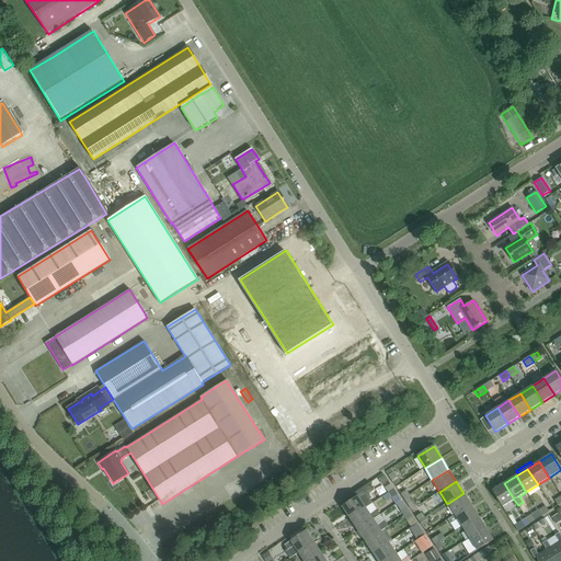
[(366,494),(374,490),(369,483),(354,493),(356,497),(341,507),(350,519),(366,508),(373,503),(366,494)]
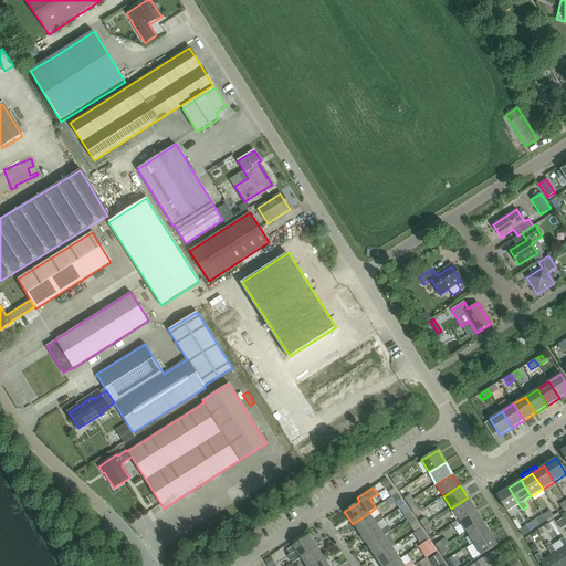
[(506,512),(519,504),(509,488),(496,495),(506,512)]
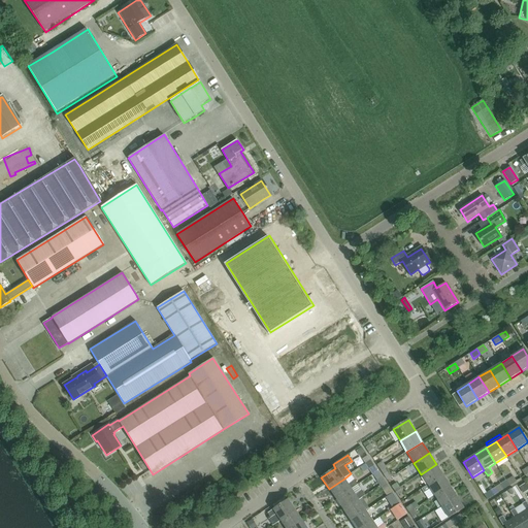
[(365,464),(370,461),(367,456),(362,459),(365,464)]
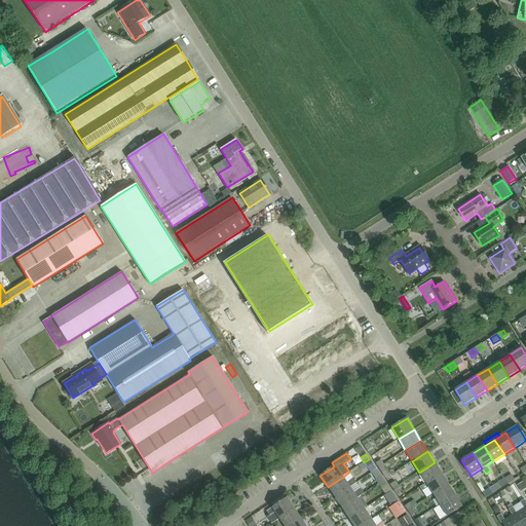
[(368,467),(373,464),(369,459),(364,462),(368,467)]
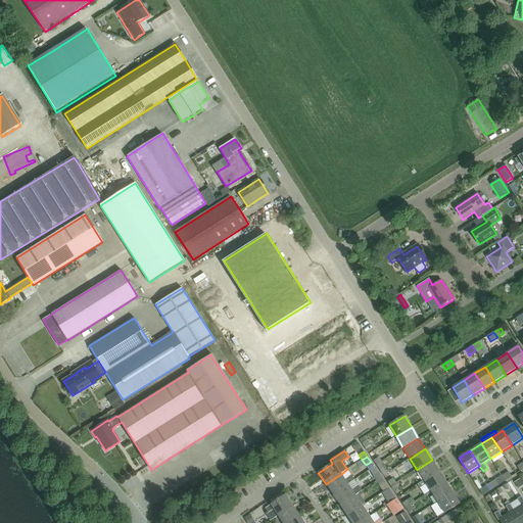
[(424,480),(439,470),(432,460),(417,470),(424,480)]
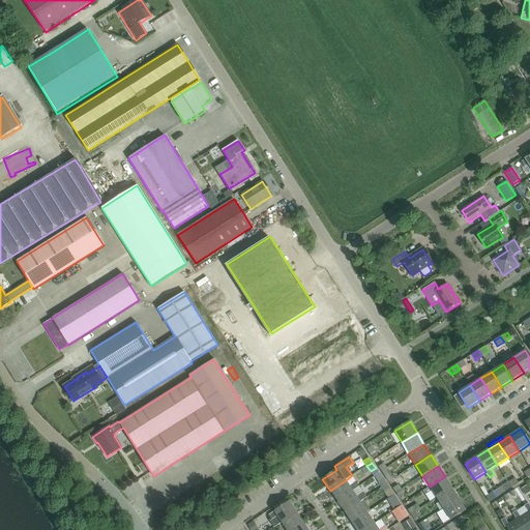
[(393,478),(390,473),(386,468),(381,471),(388,482),(393,478)]
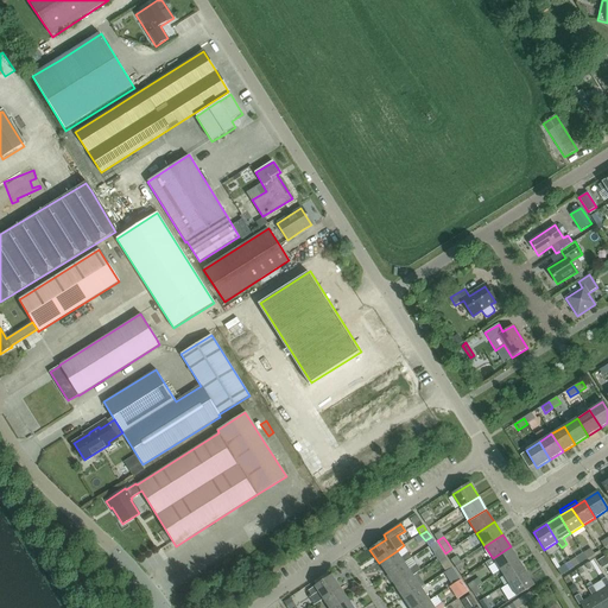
[(500,571),(518,559),(511,546),(493,558),(486,563),(488,568),(495,563),(500,571)]
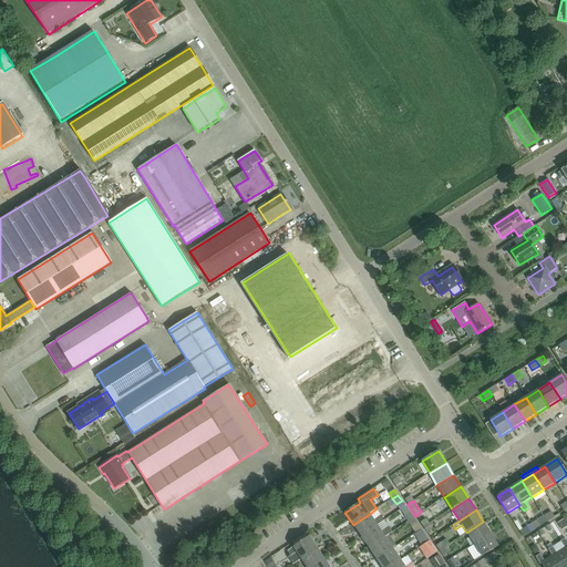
[(555,517),(554,517),(550,512),(544,516),(547,522),(555,517)]
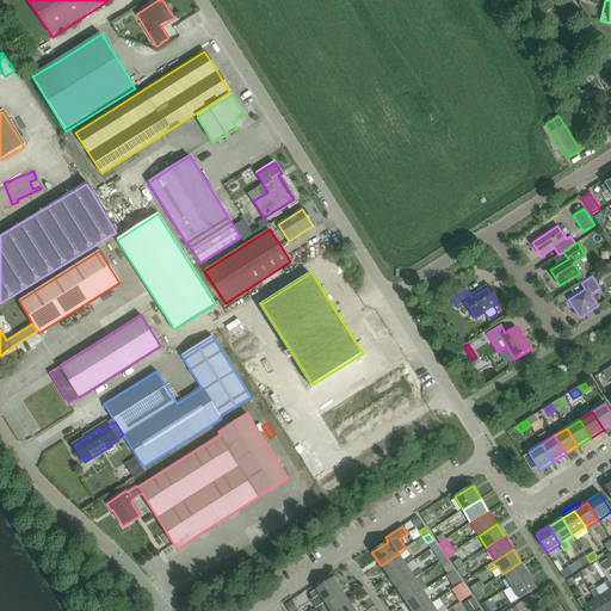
[(411,556),(403,561),(399,554),(381,566),(389,578),(407,566),(414,561),(411,556)]
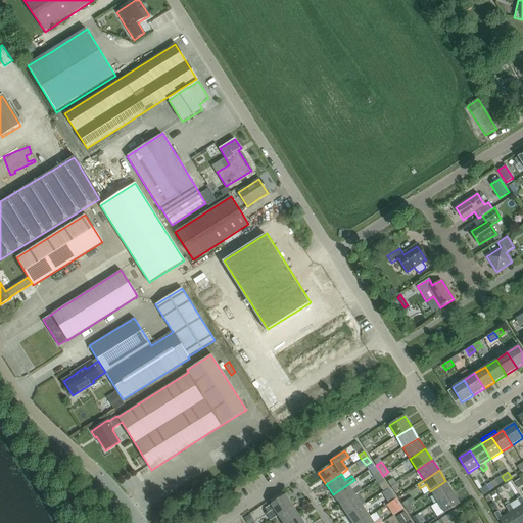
[(498,485),(505,481),(502,476),(494,480),(498,485)]
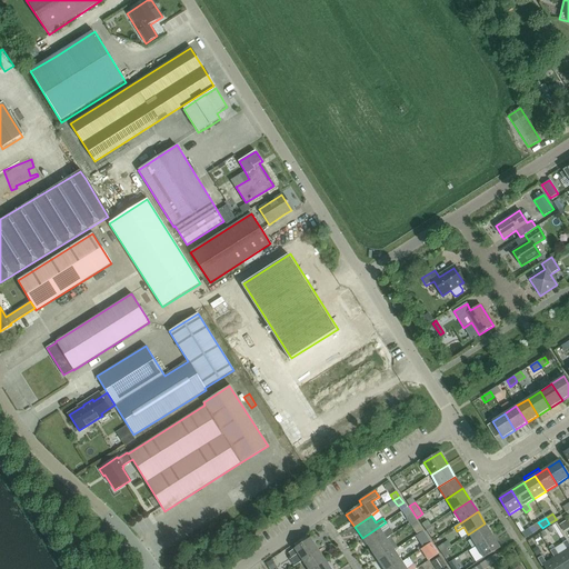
[(425,529),(430,526),(427,520),(421,525),(425,529)]
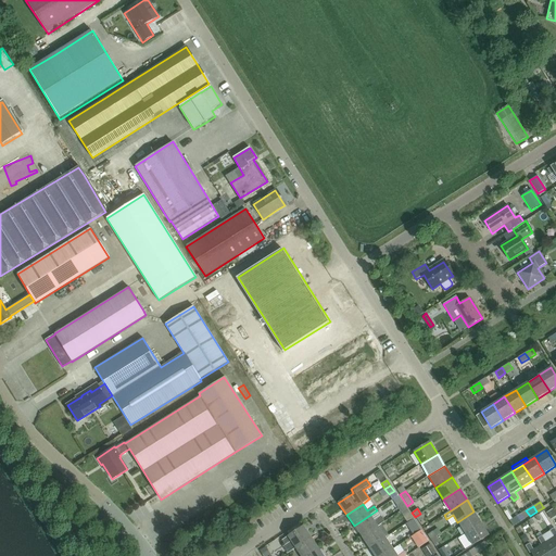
[(465,533),(481,523),(474,512),(457,522),(465,533)]
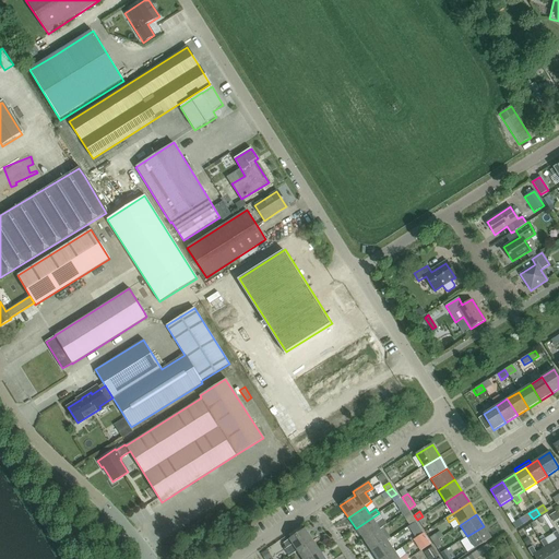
[(515,530),(523,525),(518,516),(512,520),(509,515),(508,516),(511,522),(515,530)]
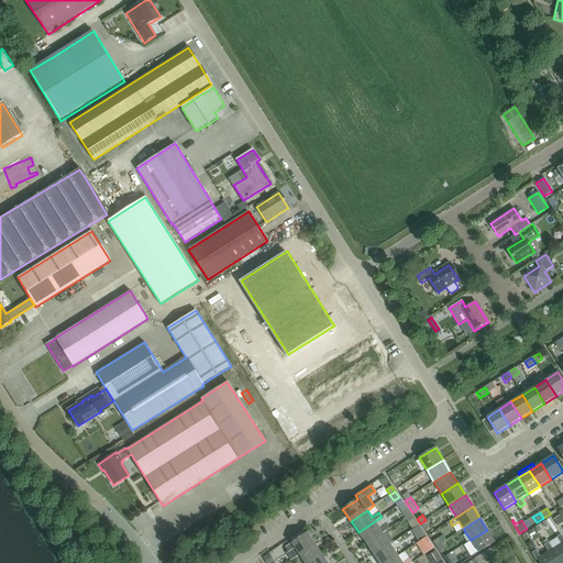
[(423,529),(424,529),(430,526),(426,520),(420,523),(423,529)]
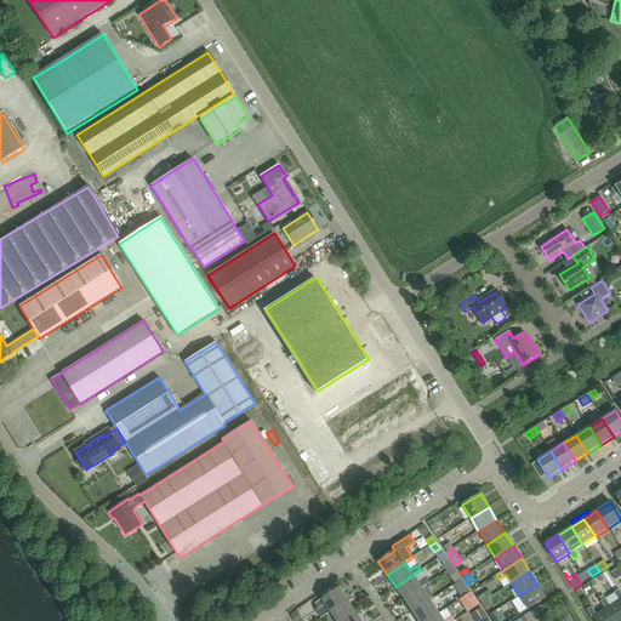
[(426,577),(419,582),(414,575),(396,587),(404,599),(422,588),(429,582),(426,577)]
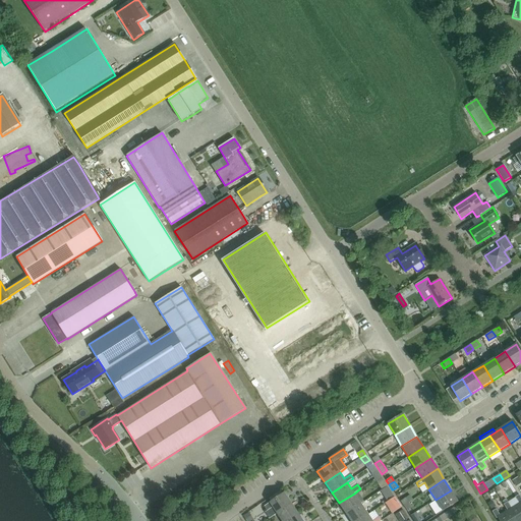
[(443,511),(458,502),(451,490),(436,500),(443,511)]
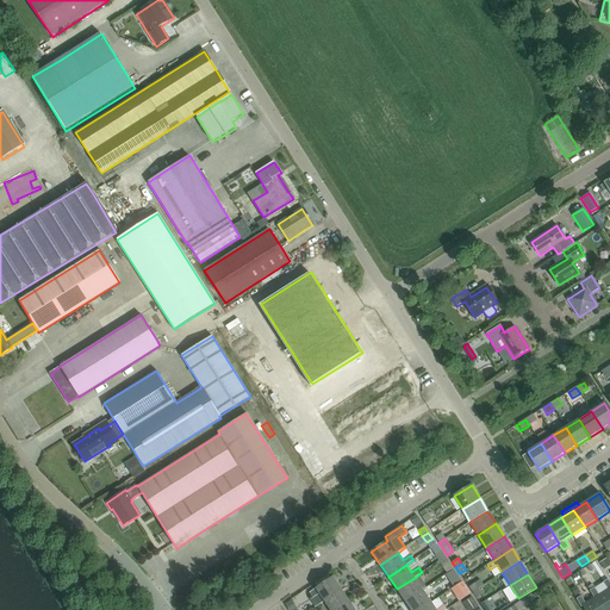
[(324,602),(342,590),(334,577),(310,592),(313,598),(319,593),(324,602)]
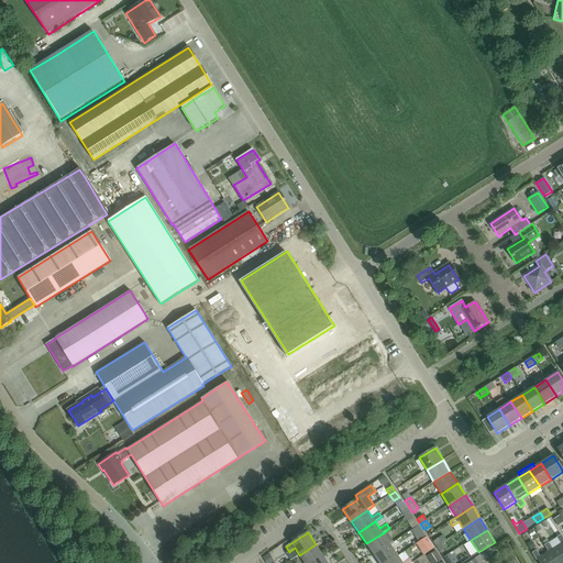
[(374,555),(390,544),(383,533),(366,543),(374,555)]
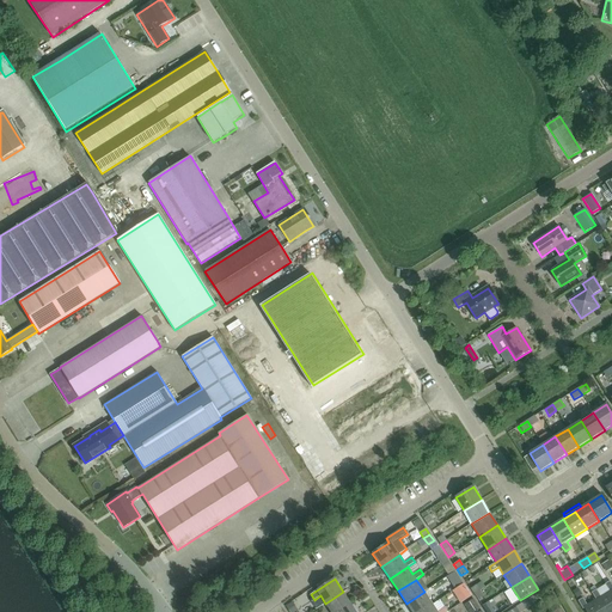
[(467,589),(463,583),(457,588),(460,593),(467,589)]
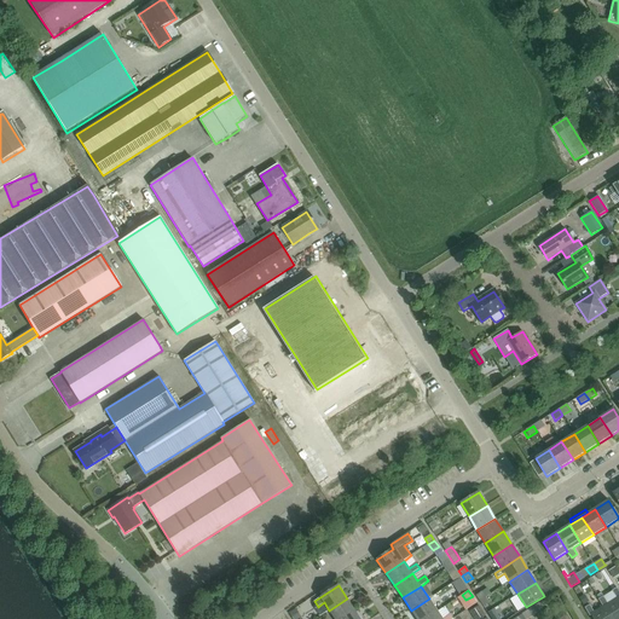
[(479,601),(484,607),(490,603),(485,596),(479,601)]
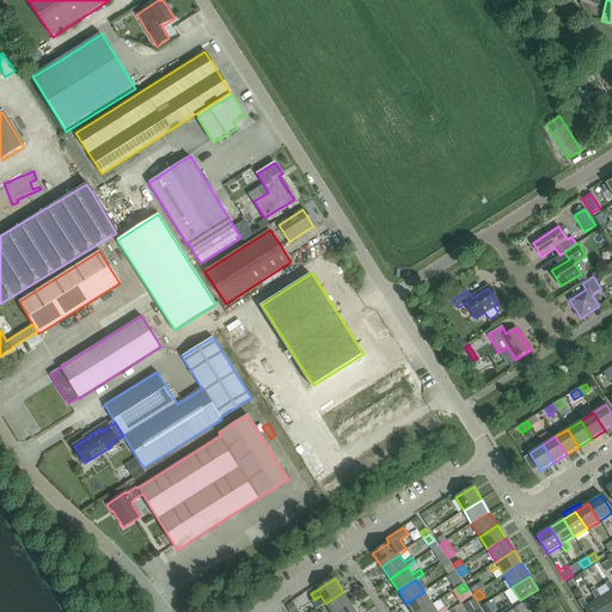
[(606,611),(611,611),(611,591),(610,592),(600,598),(597,591),(592,593),(597,600),(598,599),(606,611)]
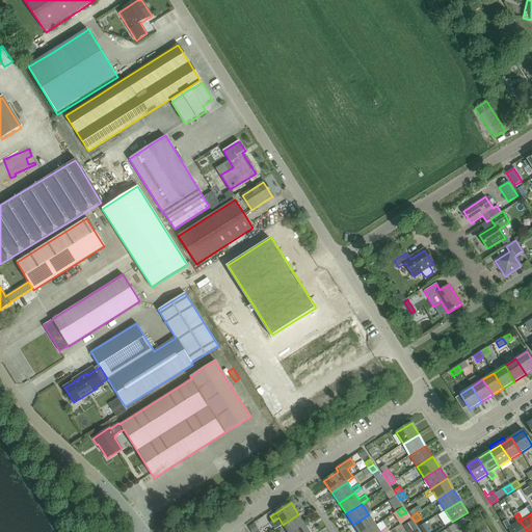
[(287,531),(295,531),(306,526),(298,514),(283,525),(287,531)]
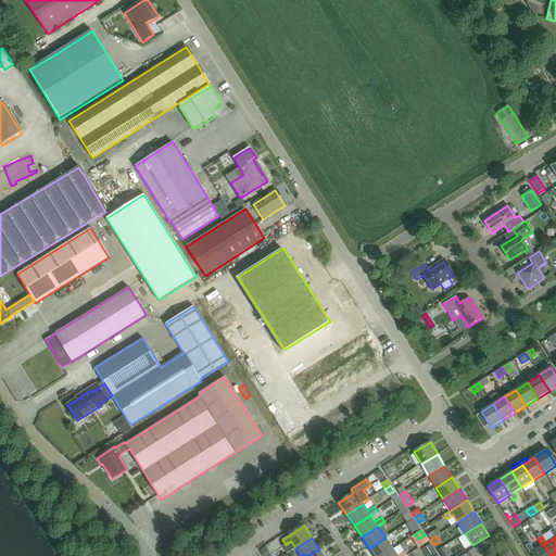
[(374,555),(382,555),(393,548),(386,538),(369,548),(374,555)]
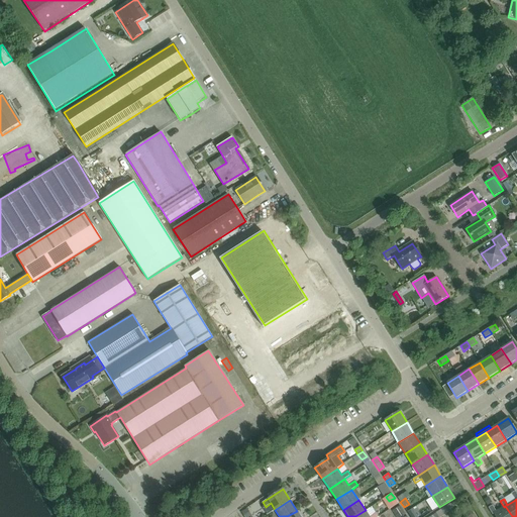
[(392,511),(396,516),(401,516),(405,514),(400,506),(392,511)]
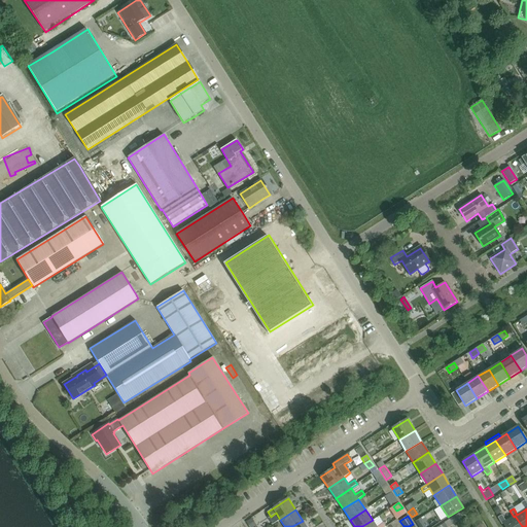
[(504,526),(522,526),(515,516),(514,517),(505,522),(501,516),(498,518),(502,524),(503,524),(504,526)]
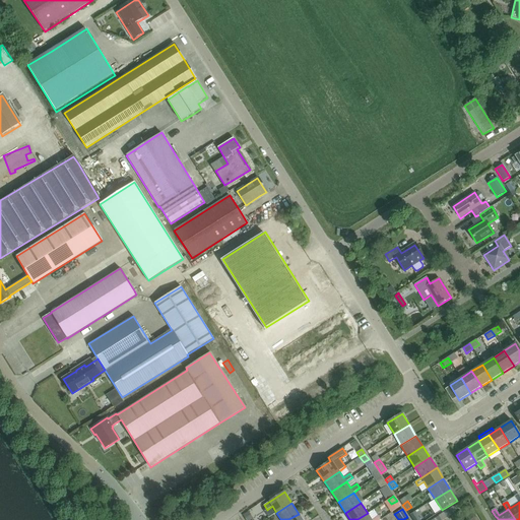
[(446,518),(451,515),(448,510),(443,513),(446,518)]
